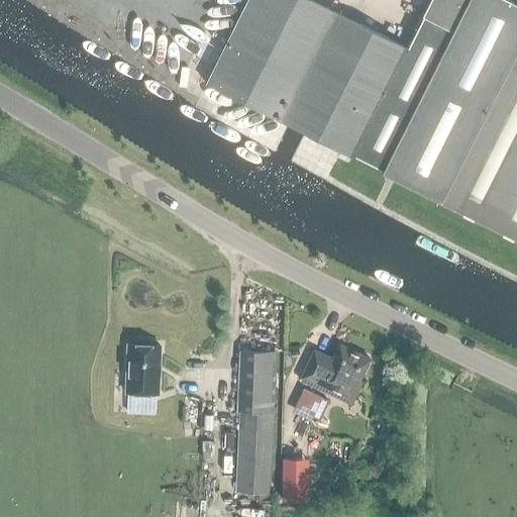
[(286,124),(304,133),(352,159),(353,156),(382,170),(381,173),(516,240),(516,4),(509,0),(429,0),(421,16),(423,16),(407,47),(312,0),(246,0),(205,84),(286,124)]
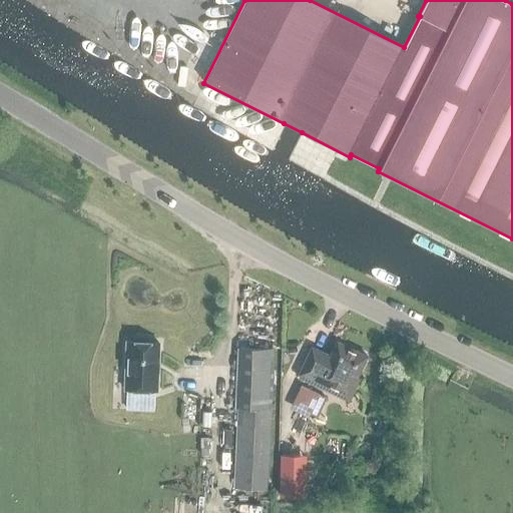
[(125,391),(157,392),(158,344),(152,344),(149,340),(136,340),(133,343),(126,343),(125,391)]
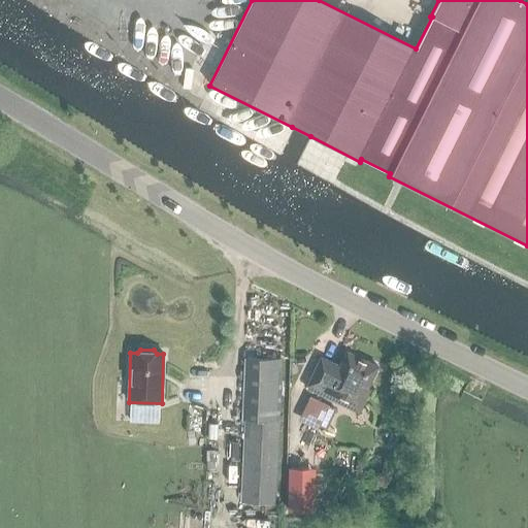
[(321,357),(306,387),(353,410),(361,407),(369,390),(367,389),(377,367),(347,352),(339,366),(333,363),(321,357)]
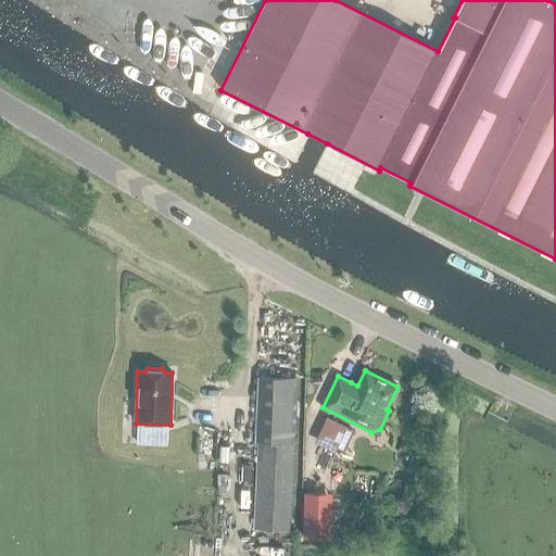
[(255,460),(252,529),(289,531),(297,378),(276,377),(257,377),(253,460),(255,460)]
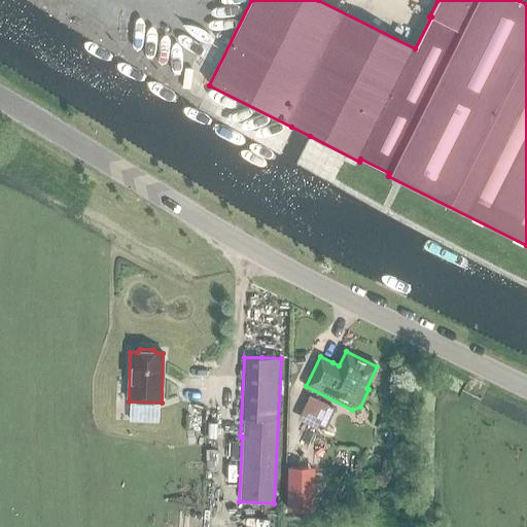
[(304,414),(330,428),(341,408),(314,393),(304,414)]
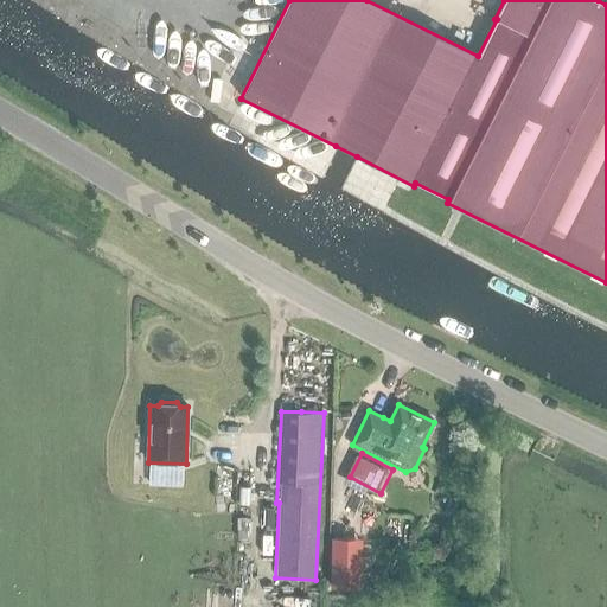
[(359,592),(360,577),(340,576),(339,589),(359,592)]
